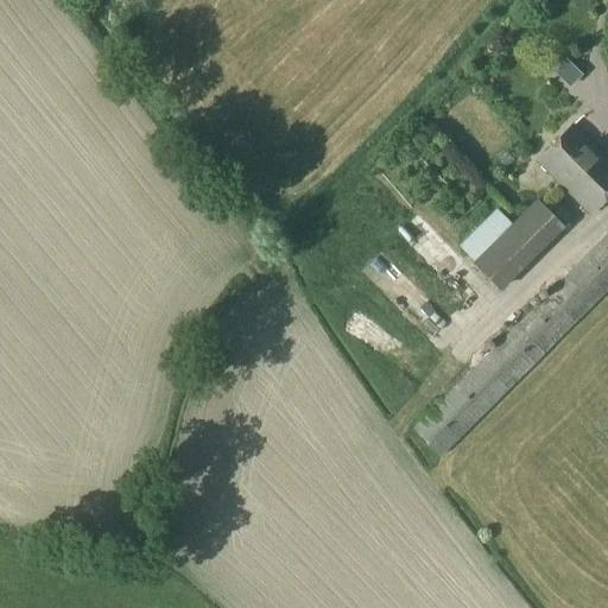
[(590,214),(607,196),(607,162),(571,126),(537,160),(590,214)]
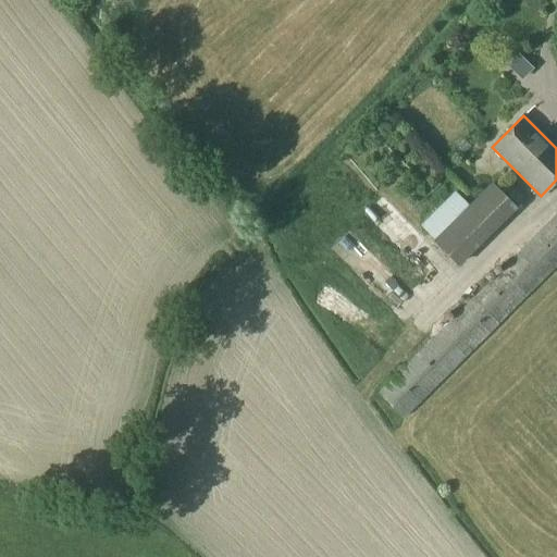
[(458,267),(517,208),(492,183),(468,207),(433,240),(458,267)]
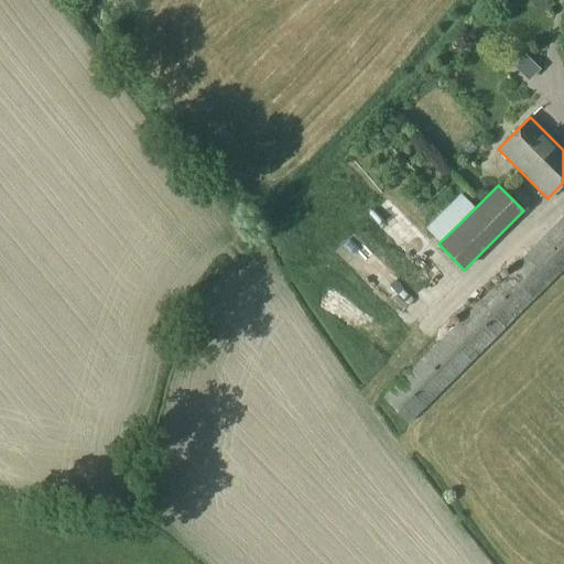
[(424,229),(438,243),(474,209),(459,195),(424,229)]
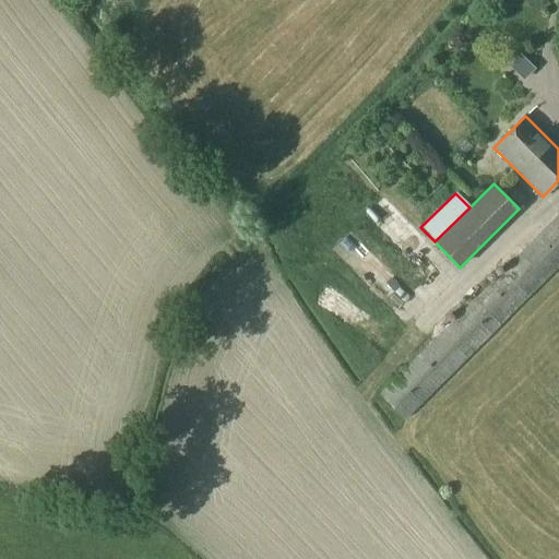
[(405,420),(558,266),(558,214),(379,394),(405,420)]
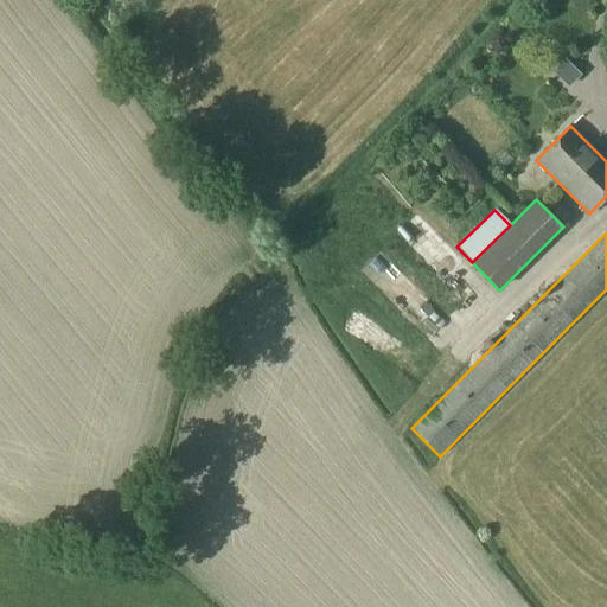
[(387,300),(401,287),(390,275),(376,288),(387,300)]
